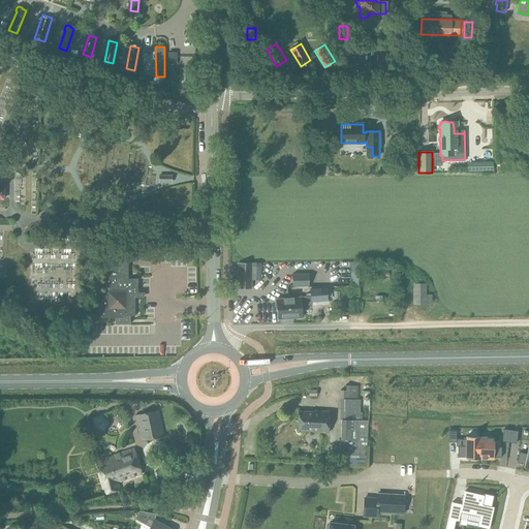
[(480,170),(493,170),(493,162),(480,162),(480,170)]
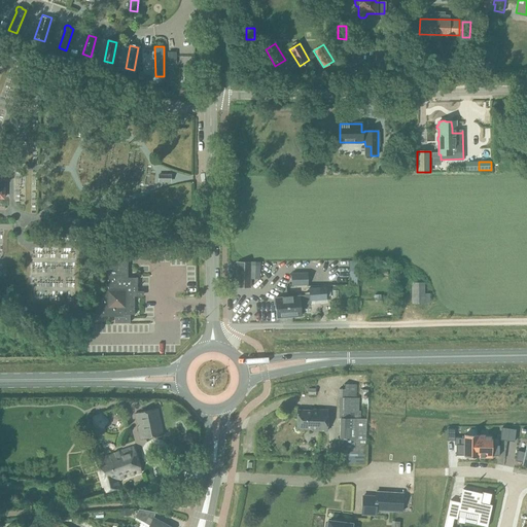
[(123,259),(108,259),(108,290),(99,290),(98,309),(99,309),(99,316),(106,316),(125,317),(125,315),(134,315),(134,291),(137,291),(137,277),(128,277),(128,265),(123,265),(123,259)]
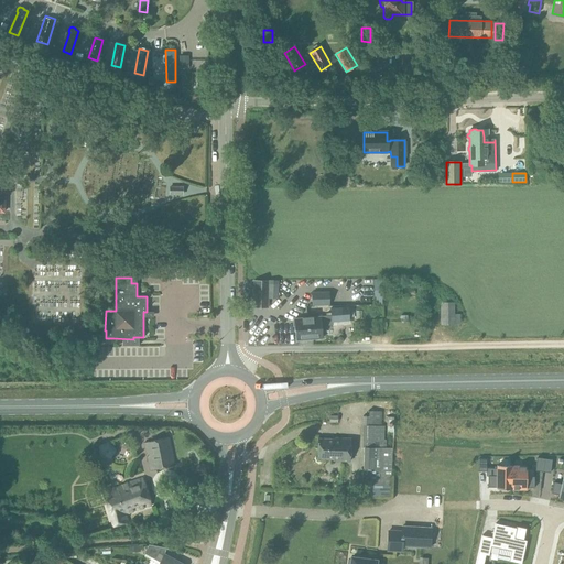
[(253,281),(253,306),(268,307),(268,299),(278,299),(279,284),(268,284),(268,281),(253,281)]
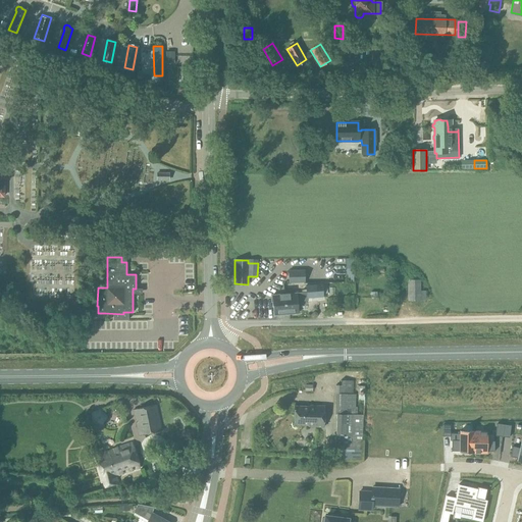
[(305,269),(289,270),(289,283),(305,282),(305,269)]
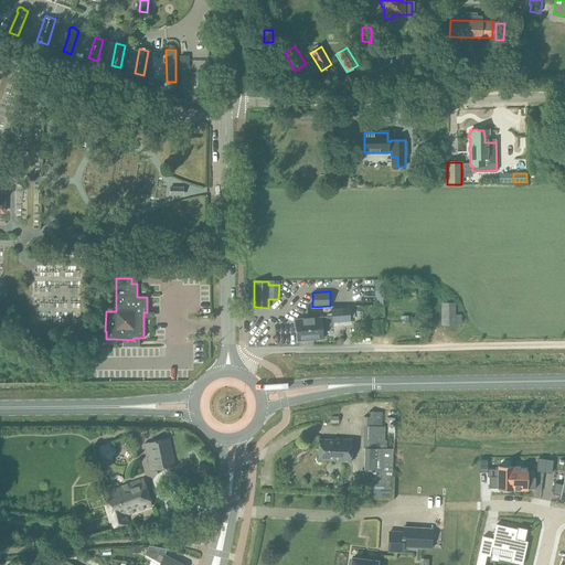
[(455,302),(440,302),(440,326),(455,324),(455,302)]
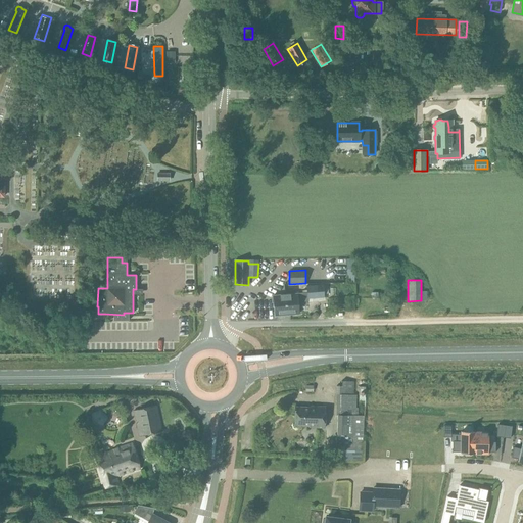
[(328,304),(344,304),(344,283),(327,283),(328,304)]
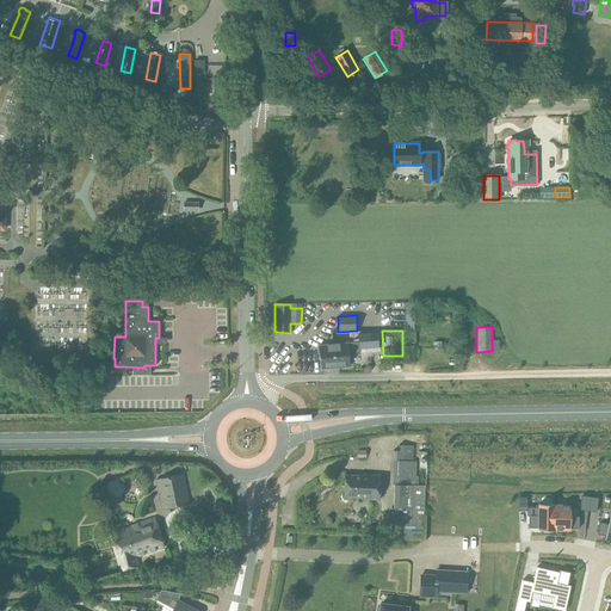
[(346,343),(333,344),(335,368),(349,366),(347,353),(360,352),(359,349),(378,347),(377,332),(357,334),(358,341),(346,343)]
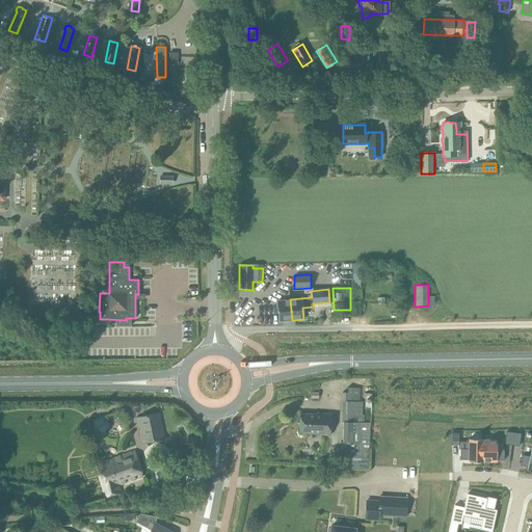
[(278,321),(292,320),(290,299),(277,300),(278,321)]
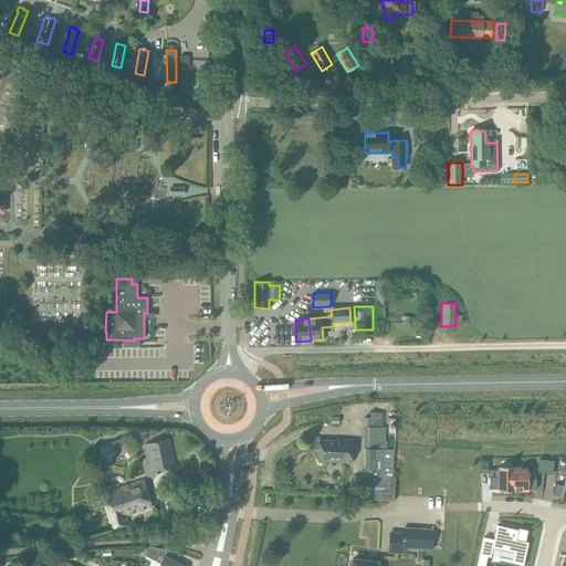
[(96,355),(158,355),(158,346),(121,346),(94,346),(94,371),(106,373),(106,366),(96,366),(96,355)]
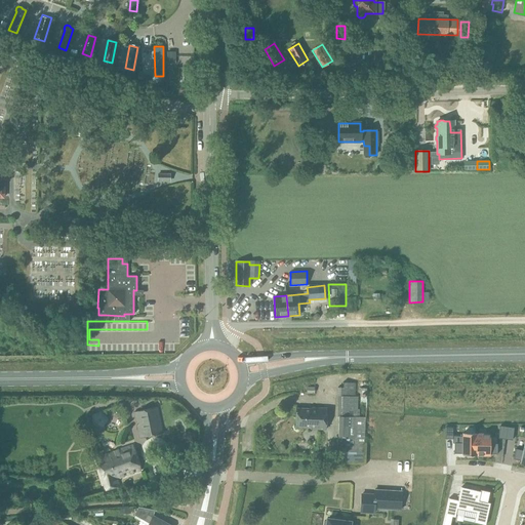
[(337,388),(336,416),(338,416),(337,453),(364,454),(365,417),(359,416),(359,409),(357,409),(358,397),(356,397),(356,382),(342,382),(342,387),(340,387),(337,388)]
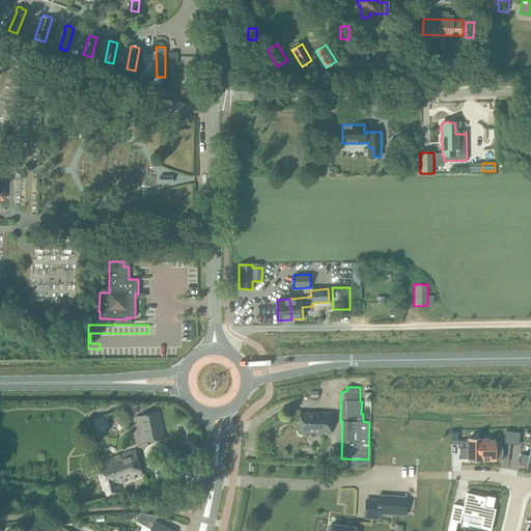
[(144,415),(135,417),(137,426),(139,426),(140,429),(138,429),(141,443),(150,441),(150,442),(156,441),(156,440),(165,438),(159,412),(150,413),(144,414),(144,415)]
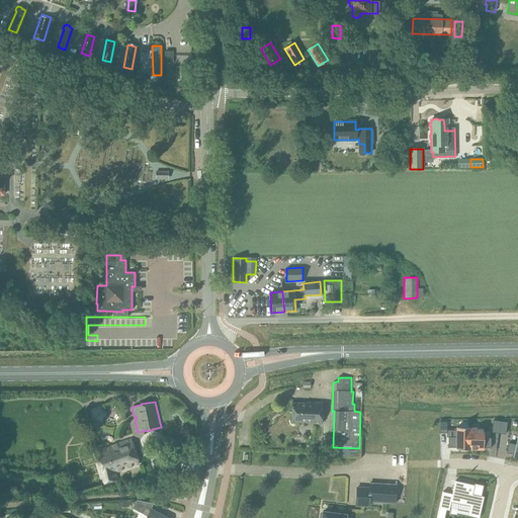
[(292,404),(292,421),(307,422),(307,423),(321,424),(322,403),(309,403),(308,404),(292,404)]
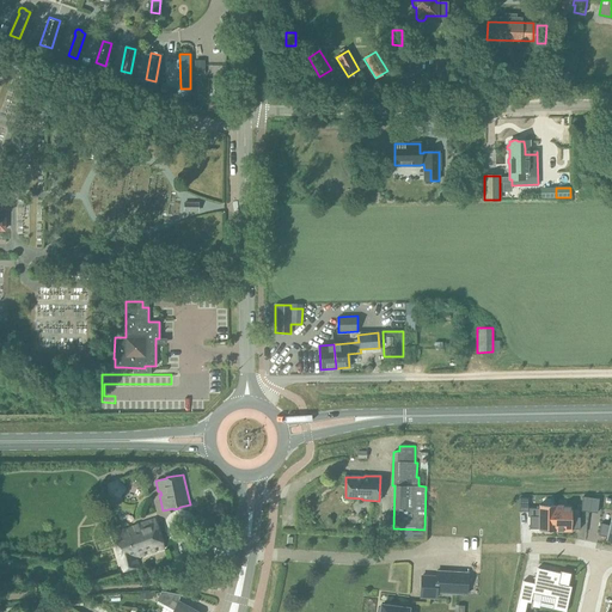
[(582,496),(581,510),(589,512),(591,497),(582,496)]
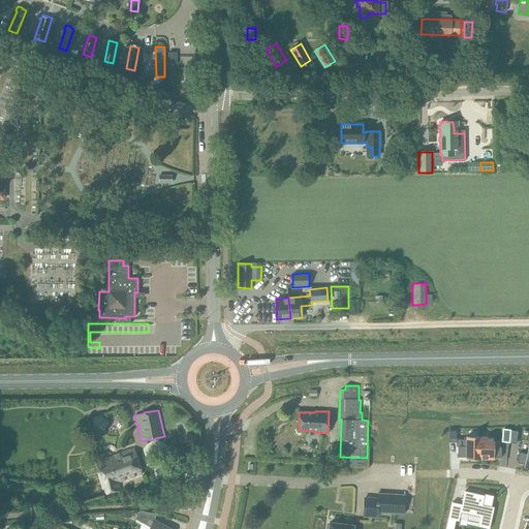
[(510,430),(509,442),(517,443),(518,431),(510,430)]
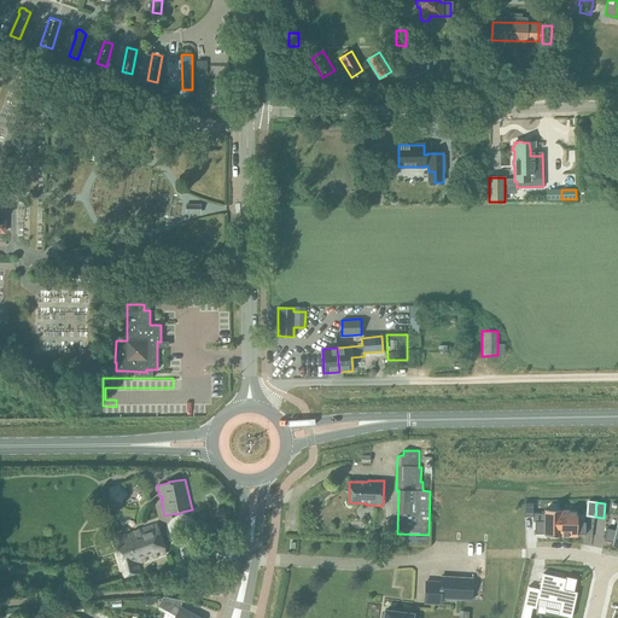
[(535,522),(535,535),(544,535),(544,536),(560,536),(560,511),(544,511),(544,522),(535,522)]
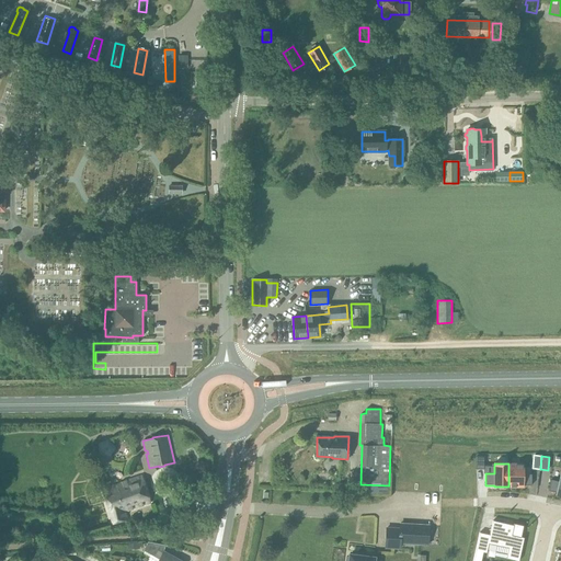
[(508,464),(508,487),(523,488),(523,485),(531,485),(531,474),(523,474),(523,464),(508,464)]
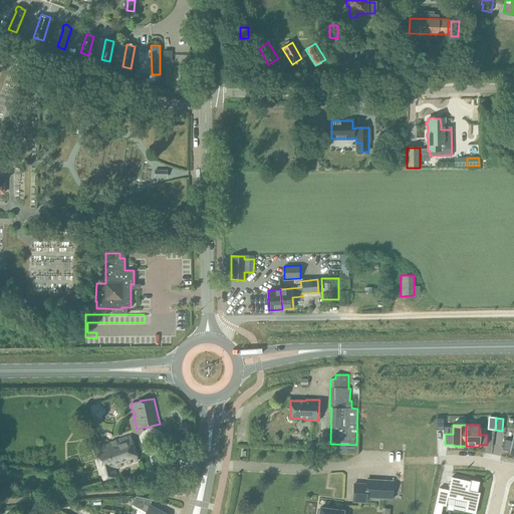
[(505,440),(502,450),(510,451),(510,453),(513,453),(513,433),(512,441),(505,440)]
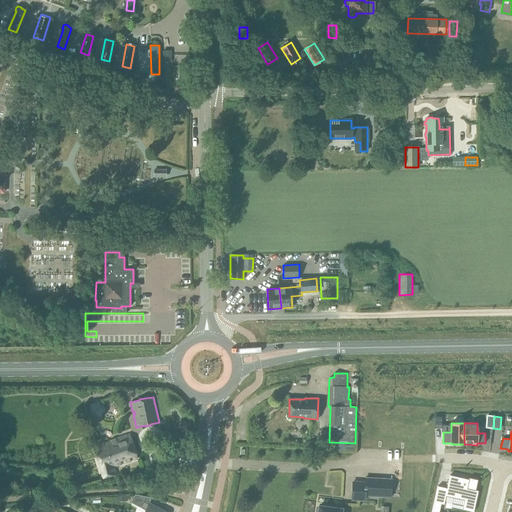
[(129,434),(93,447),(99,467),(103,478),(113,475),(116,474),(114,467),(137,459),(136,455),(136,454),(131,439),(130,438),(129,434)]
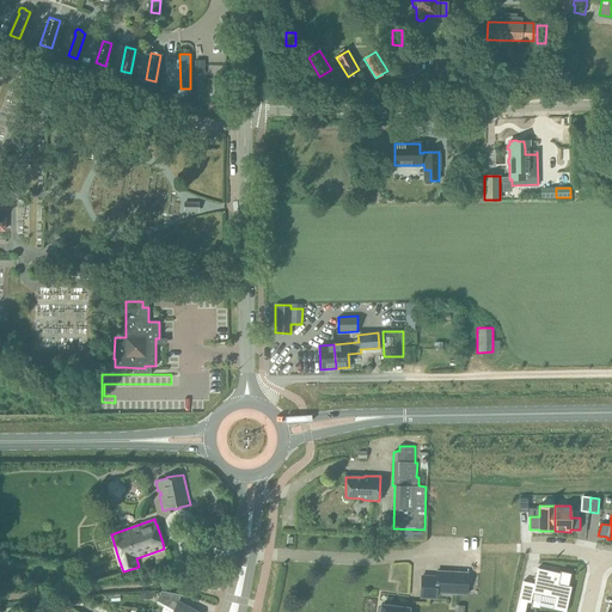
[(524,581),(515,611),(525,611),(527,603),(531,604),(533,592),(543,593),(542,594),(548,597),(549,594),(557,597),(555,610),(564,611),(565,611),(571,587),(568,586),(571,574),(561,571),(560,575),(539,570),(539,568),(538,568),(533,586),(524,583),(525,581),(524,581)]
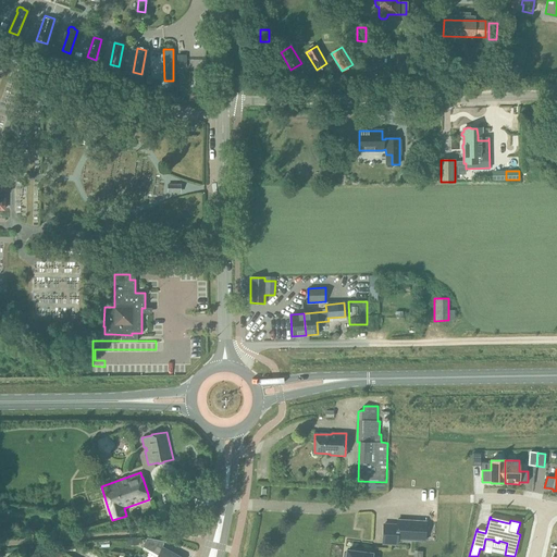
[(383,523),(382,543),(397,544),(397,539),(425,541),(426,521),(397,519),(396,524),(383,523)]
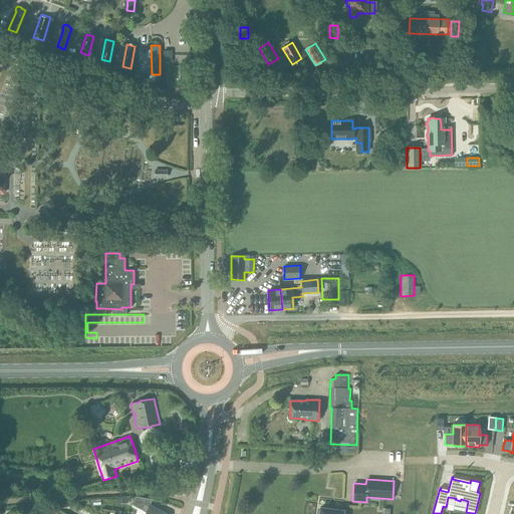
[(153,500),(136,496),(131,504),(146,512),(145,513),(165,513),(160,511),(159,512),(150,507),(151,500),(153,501),(153,500)]
